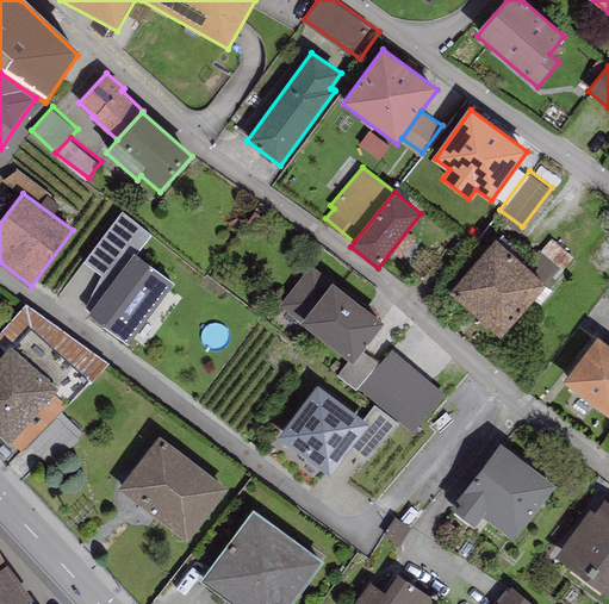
[(91,310),(132,254),(151,230),(123,209),(82,259),(100,272),(85,306),(91,310)]
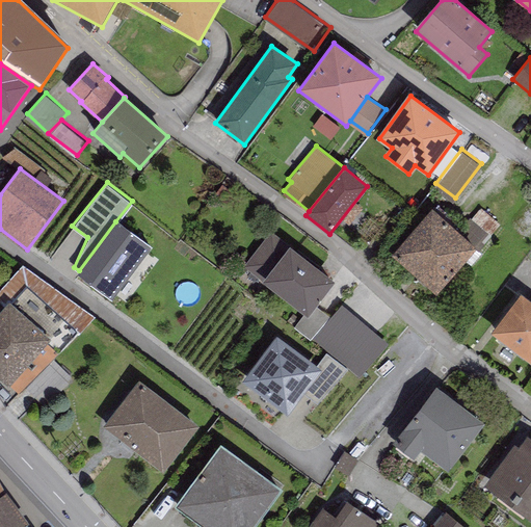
[(222,182),(215,191),(224,200),(232,190),(222,182)]
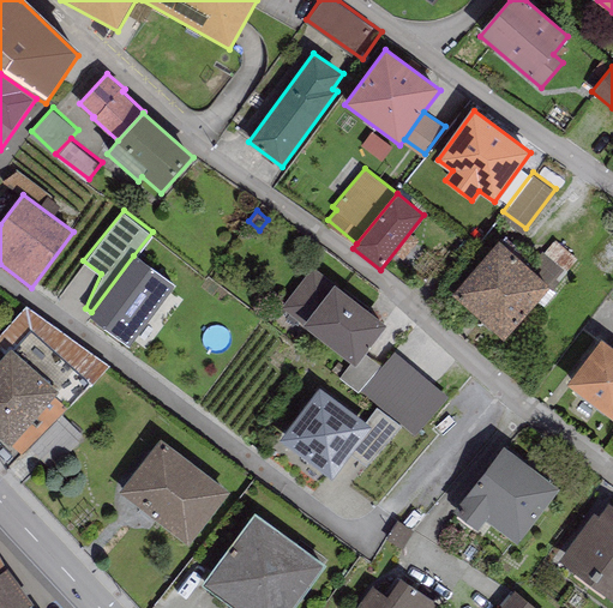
[(554,238),(530,269),(554,288),(578,257),(554,238)]
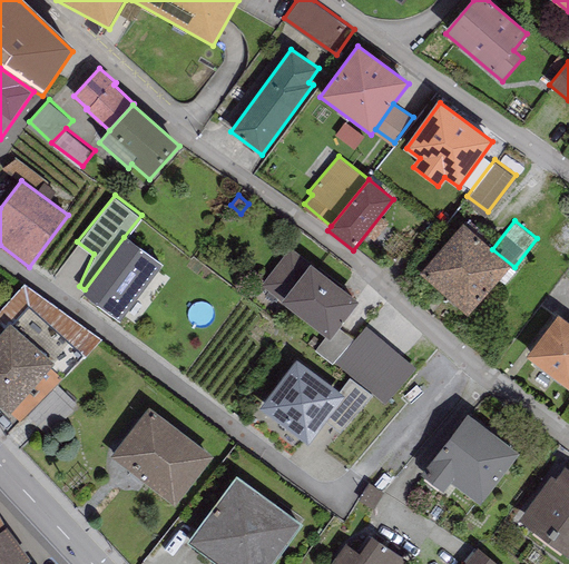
[(463,225),(420,275),(468,315),(511,265),(492,249),(463,225)]
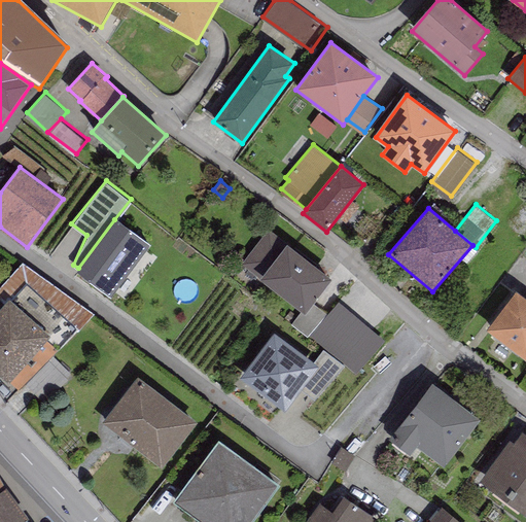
[(149,245),(114,219),(78,268),(76,271),(111,298),(149,245)]
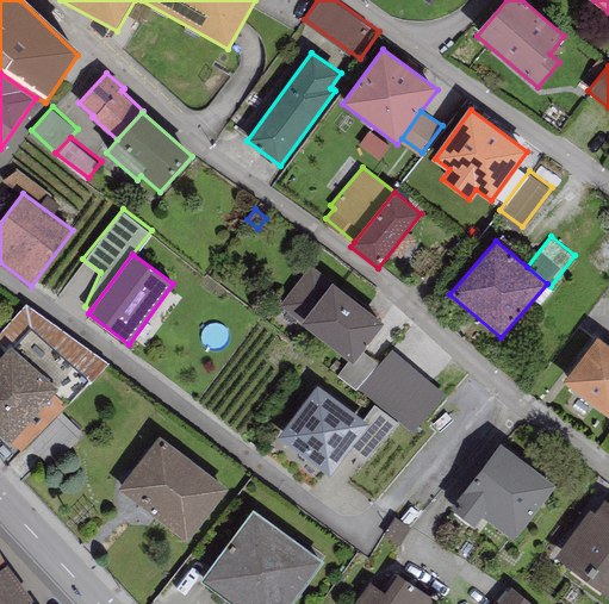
[(312,263),(279,303),(347,360),(352,363),(364,348),(384,324),(312,263)]
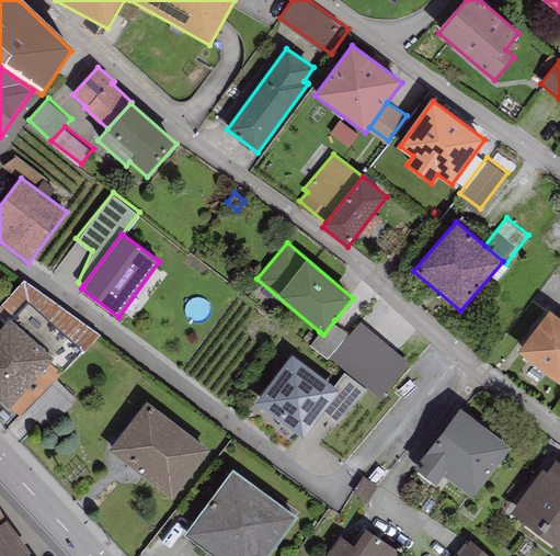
[(559,319),(549,311),(518,351),(559,383),(559,319)]
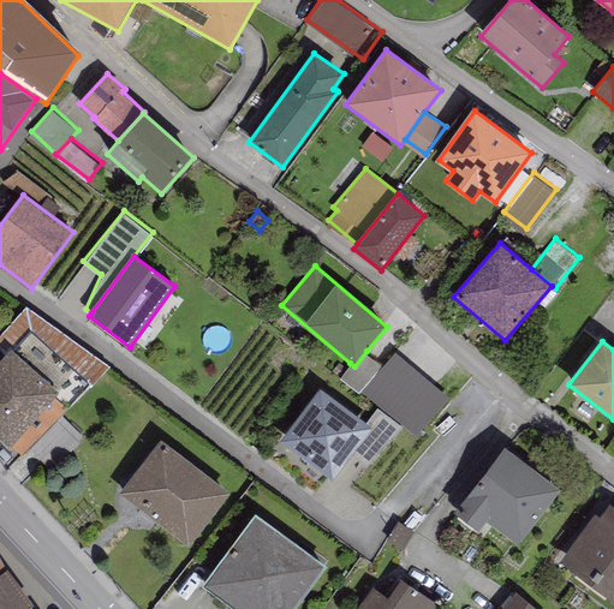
[(59,392),(12,348),(0,360),(0,439),(11,449),(15,446),(23,453),(66,406),(55,395),(59,392)]
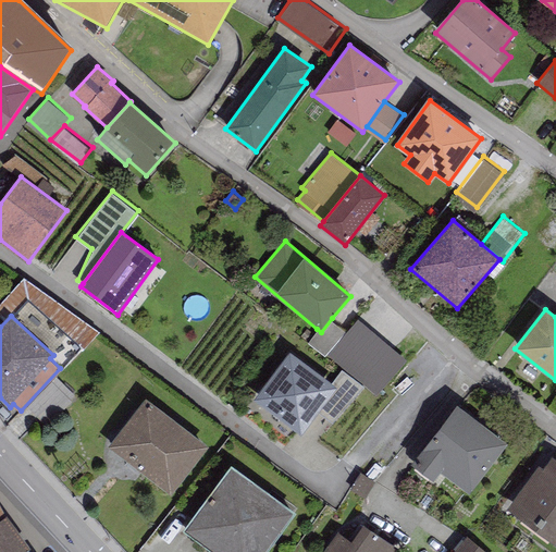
[(346,329),(332,318),(321,332),(317,329),(309,340),(326,354),(346,329)]
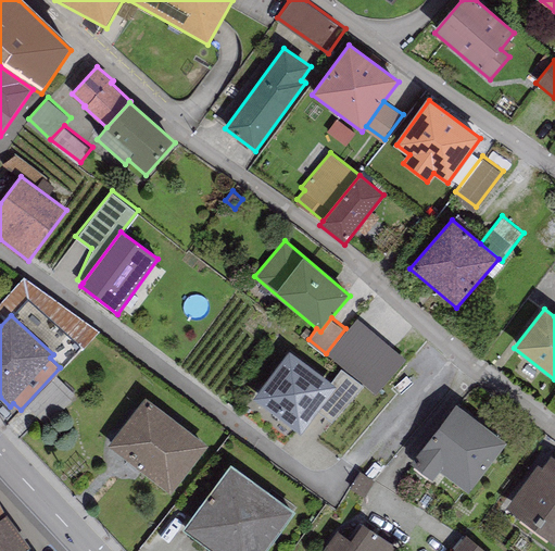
[(329,383),(289,352),(254,398),(300,433),(319,409),(336,387),(329,383)]
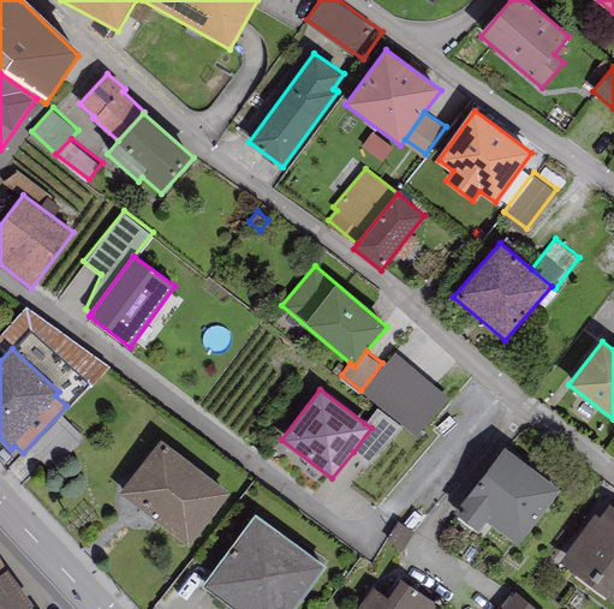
[(377,406),(364,423),(371,428),(353,452),(369,464),(400,424),(377,406)]
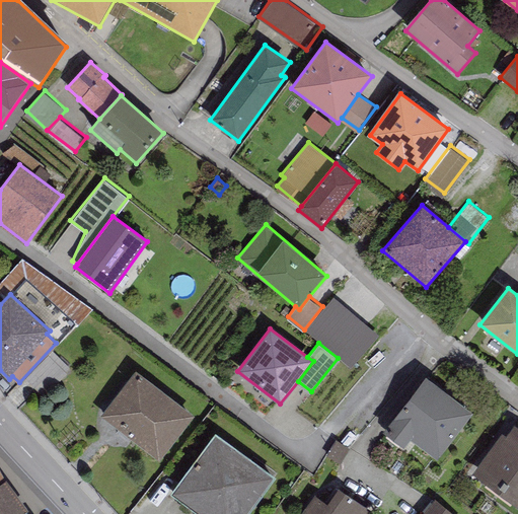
[(136,371),(101,415),(159,460),(194,417),(136,371)]
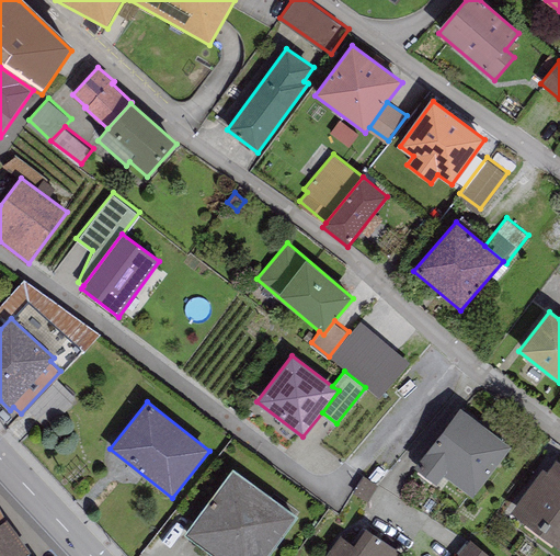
[(460,409),(414,469),(435,486),(444,475),(472,497),(511,446),(460,409)]
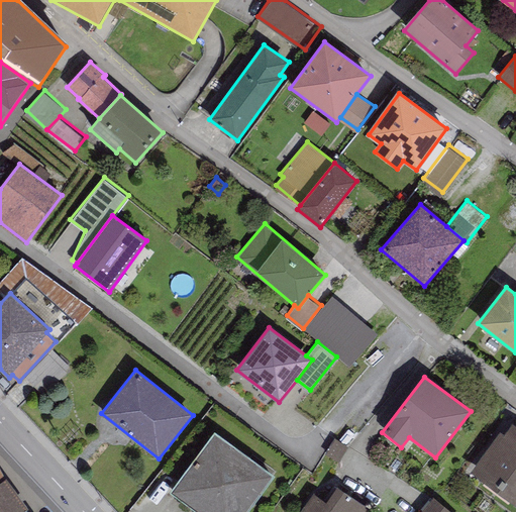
[(515,424),(514,423),(505,435),(501,432),(472,471),(515,504),(515,424)]
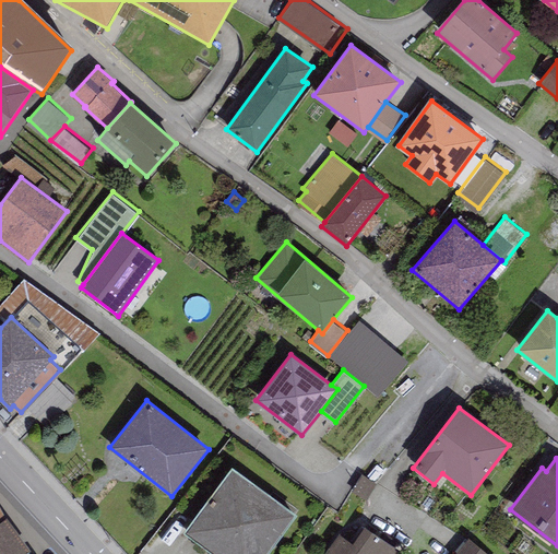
[(268,553),(297,515),(230,468),(185,532),(214,553),(268,553)]
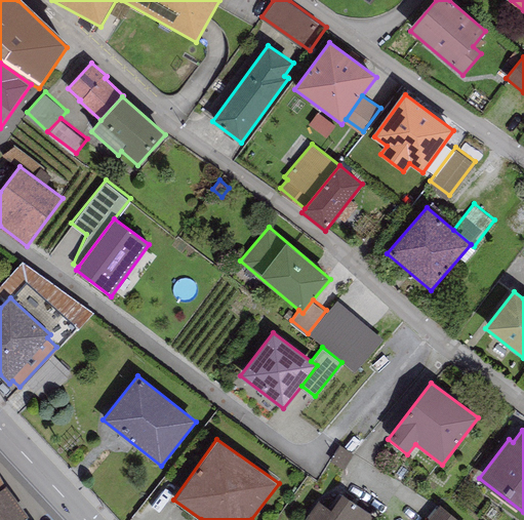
[(28,505),(6,474),(0,478),(0,519),(29,519),(33,517),(26,506),(28,505)]
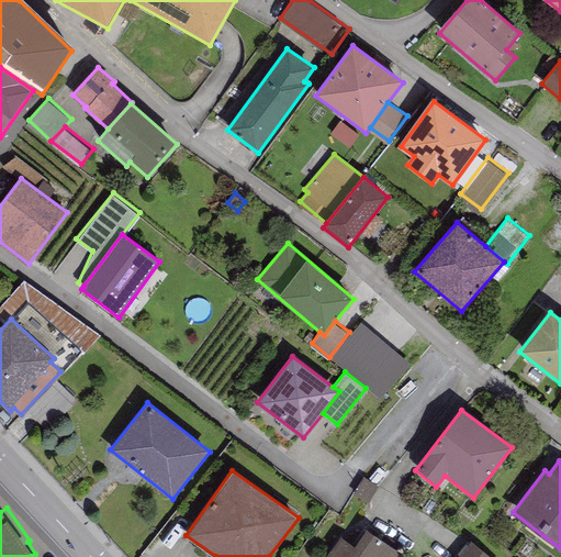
[(325,556),(399,556),(402,554),(363,526),(351,544),(340,536),(325,556)]
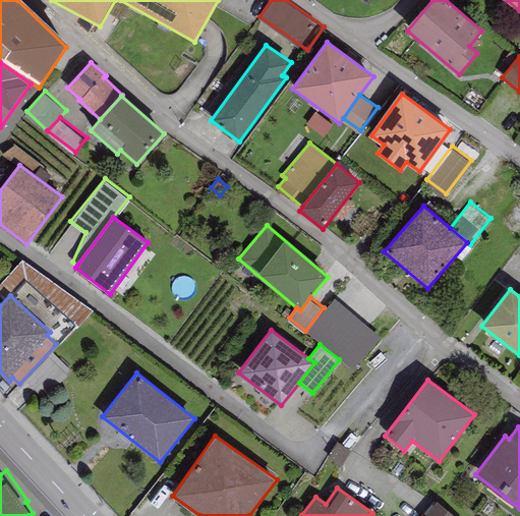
[(458,515),(437,500),(423,515),(458,515)]
